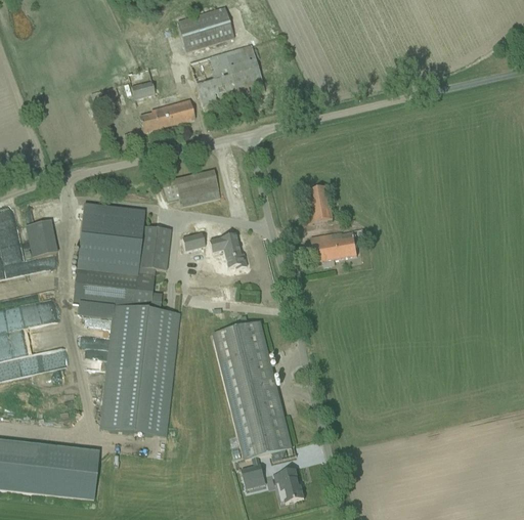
[(232,38),(224,7),(176,20),(185,51),(232,38)]
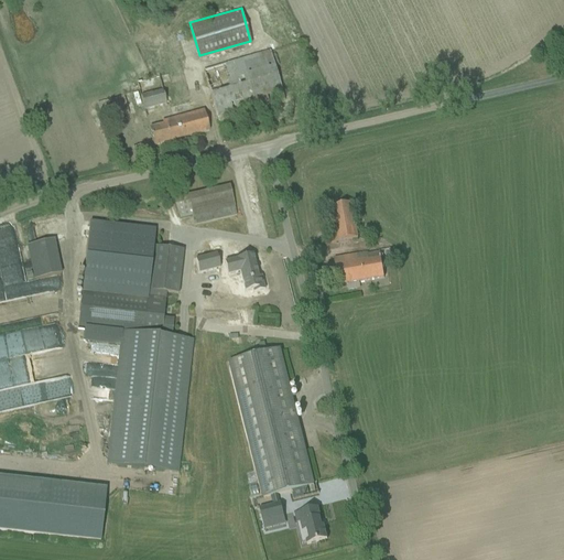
[(203,68),(215,108),(218,118),(285,98),(282,87),(270,47),(203,68)]
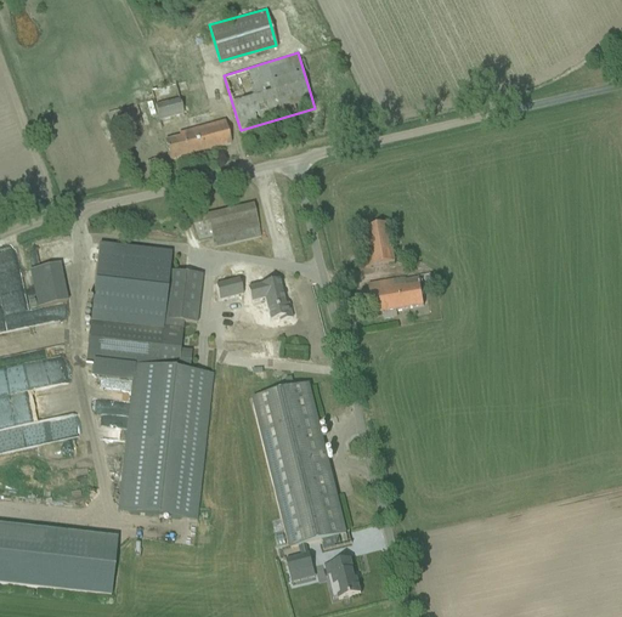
[(179,96),(156,102),(159,118),(182,111),(179,96)]
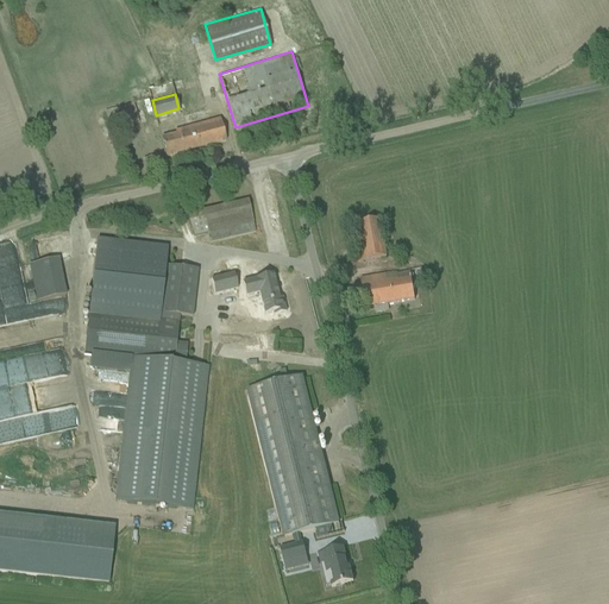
[(226,138),(220,115),(175,127),(176,131),(161,134),(167,153),(226,138)]
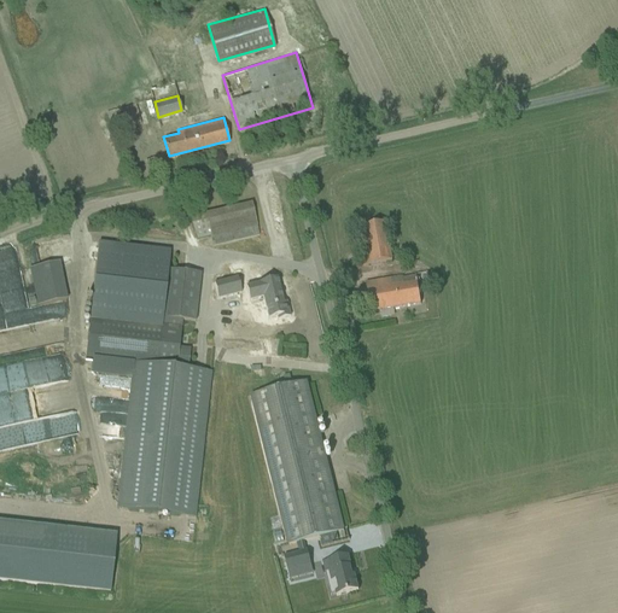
[(155,155),(145,158),(150,173),(159,169),(155,155)]
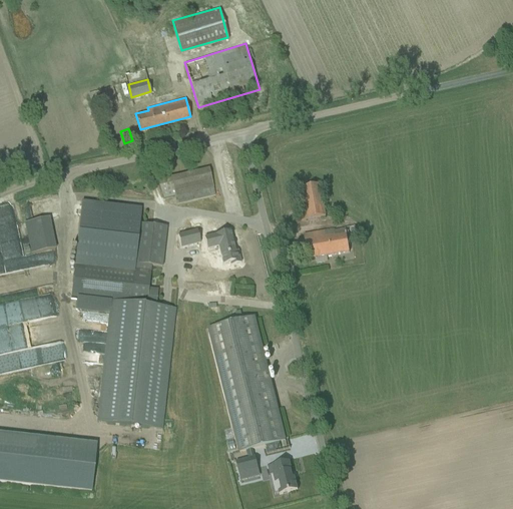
[(176,203),(215,192),(208,165),(156,179),(161,196),(173,193),(176,203)]
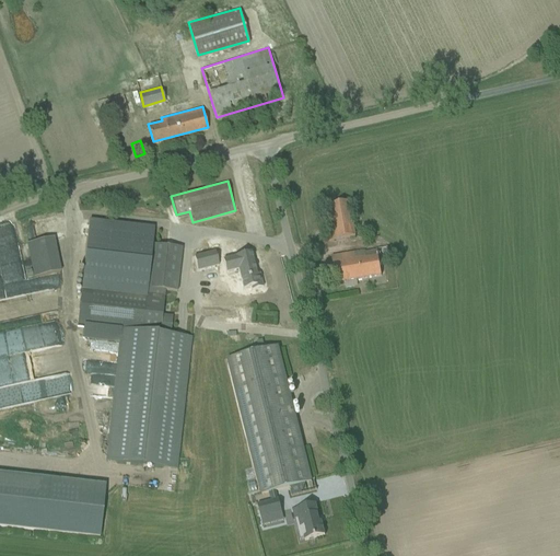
[(350,199),(322,204),(328,240),(356,234),(350,199)]
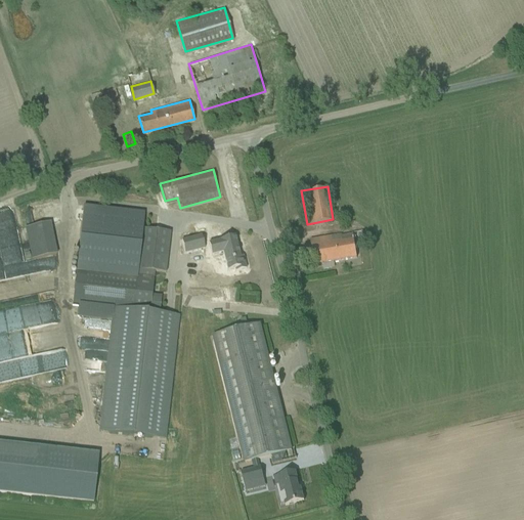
[(105,196),(84,193),(72,304),(78,304),(77,314),(111,318),(98,430),(166,437),(179,313),(158,311),(160,294),(149,293),(153,267),(167,268),(171,229),(157,227),(159,207),(104,202),(105,196)]
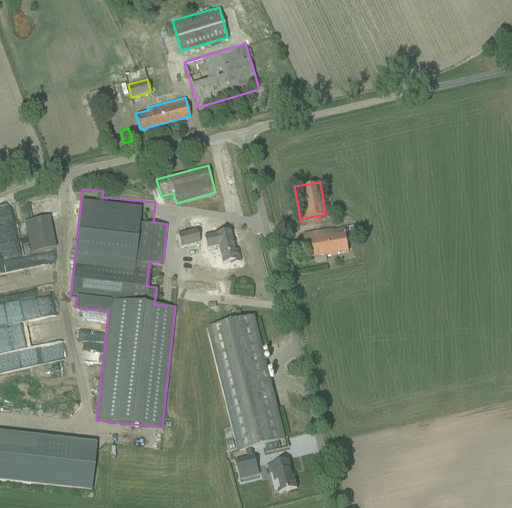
[(23,202),(26,216),(38,214),(35,200),(23,202)]
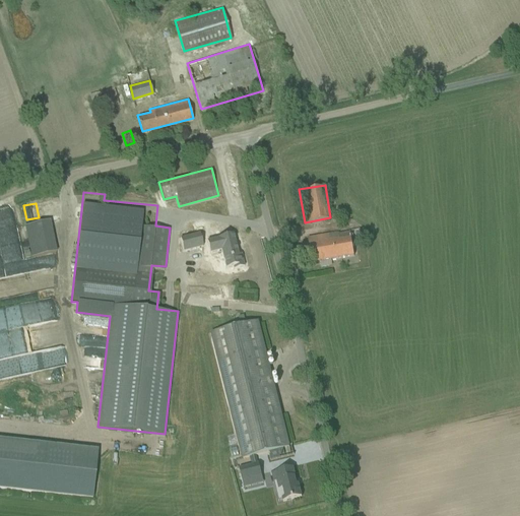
[(55,250),(48,219),(24,224),(31,255),(55,250)]
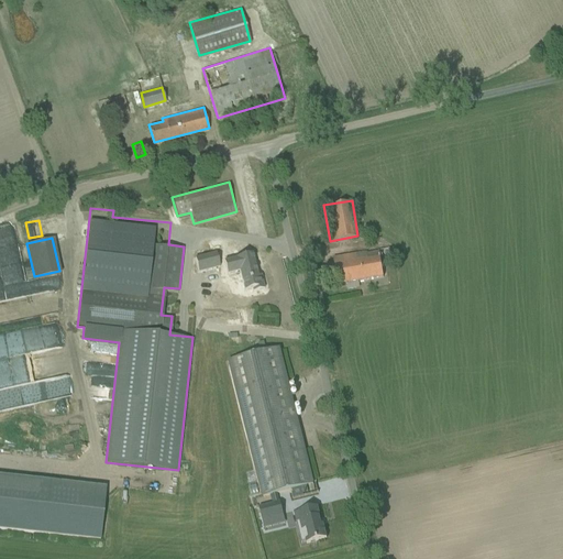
[(339,282),(384,275),(381,249),(335,256),(339,282)]
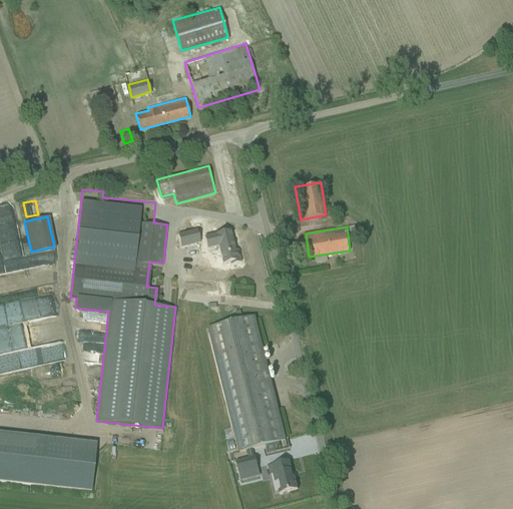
[(205,287),(206,275),(221,276),(226,232),(178,227),(175,250),(209,255),(208,266),(187,264),(184,285),(205,287)]
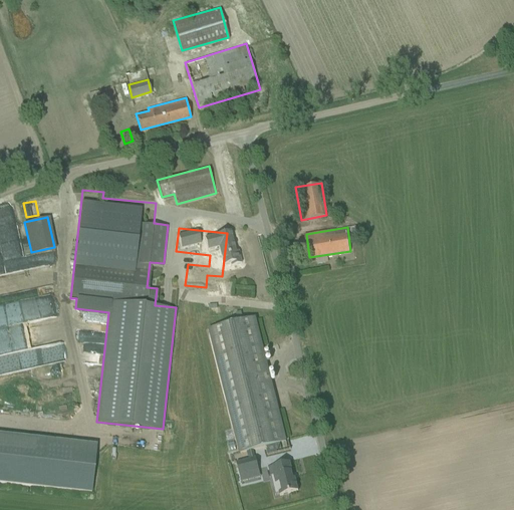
[(34,261),(32,254),(20,257),(21,264),(34,261)]
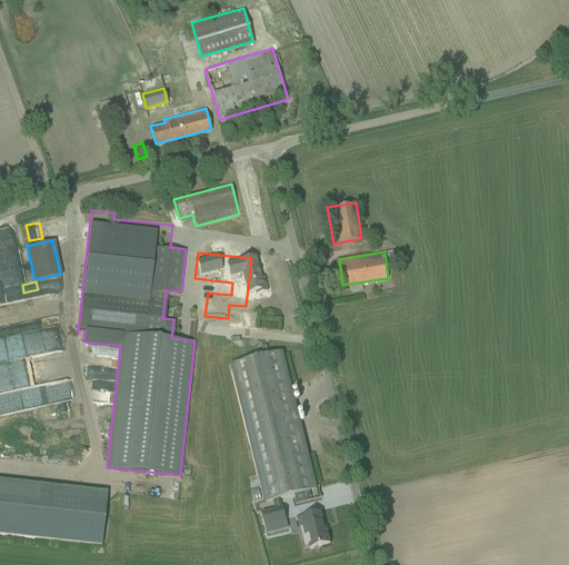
[(57,294),(5,303),(6,314),(5,314),(7,325),(60,316),(57,294)]
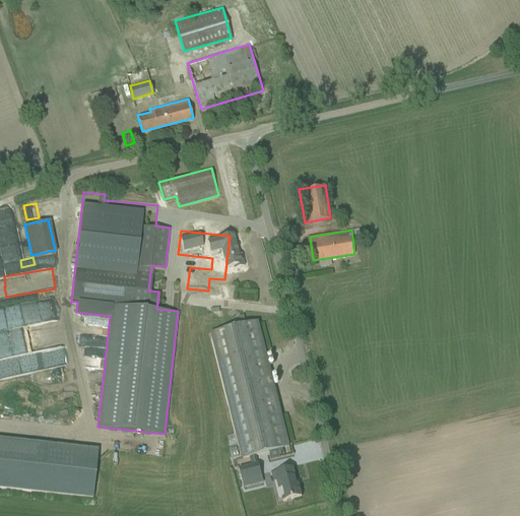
[(0,361),(9,360),(3,329),(43,322),(40,304),(0,311),(0,361)]
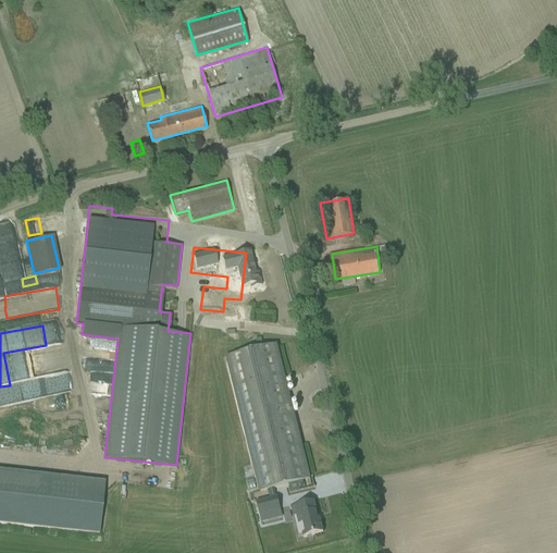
[(302,477),(310,475),(277,343),(226,355),(260,488),(289,480),(292,491),(305,488),(302,477)]
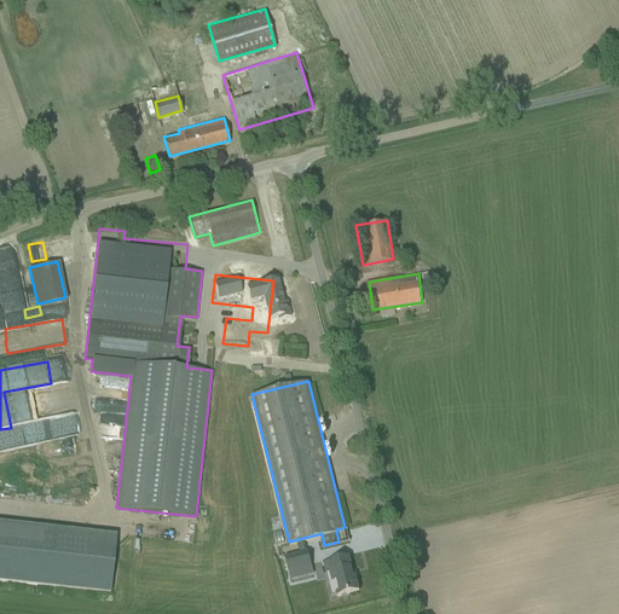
[(0,579),(110,591),(116,536),(0,522),(0,579)]
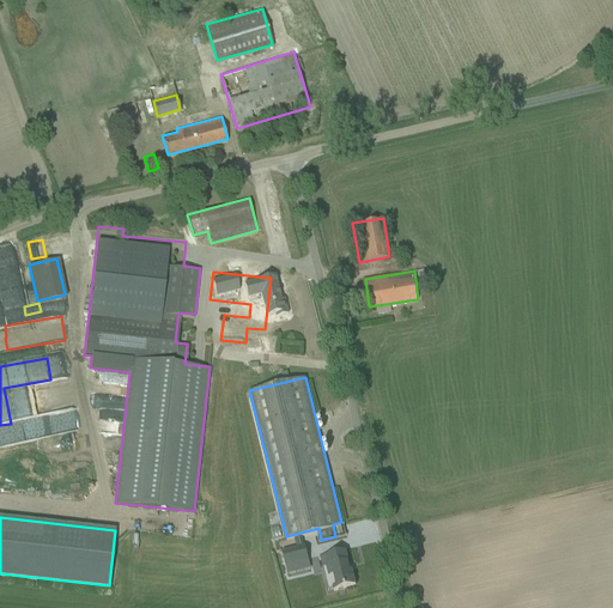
[(310,565),(304,543),(283,549),(287,570),(310,565)]
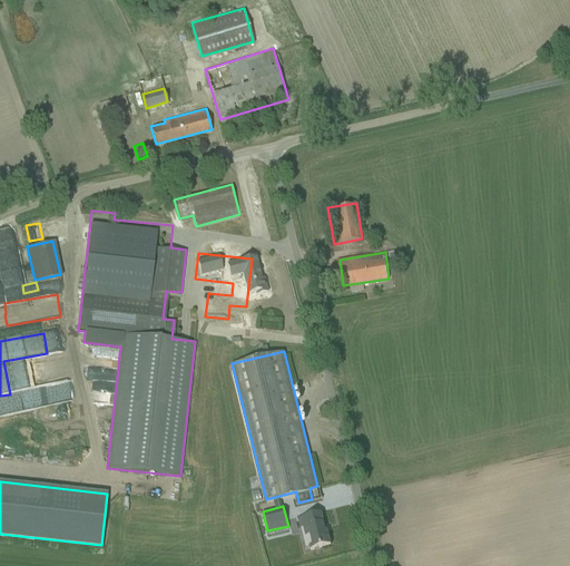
[(322,509),(297,516),(305,547),(330,540),(322,509)]
